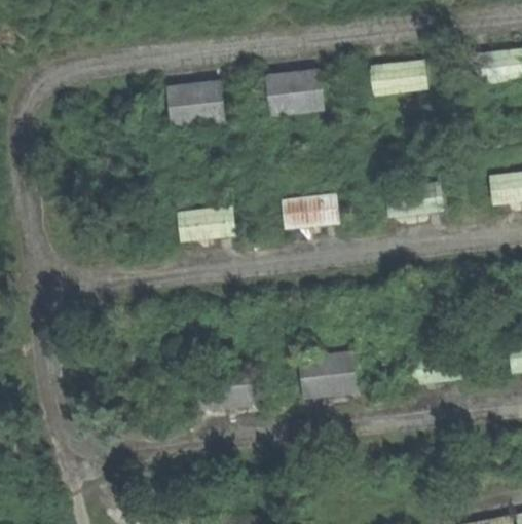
[(521,45),(473,50),(476,84),(521,79),(521,45)]
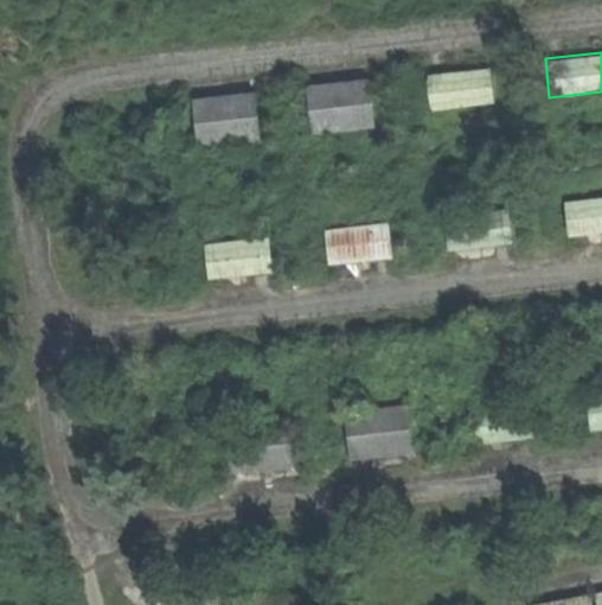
[(490,65),(426,72),(429,112),(493,104),(490,65)]
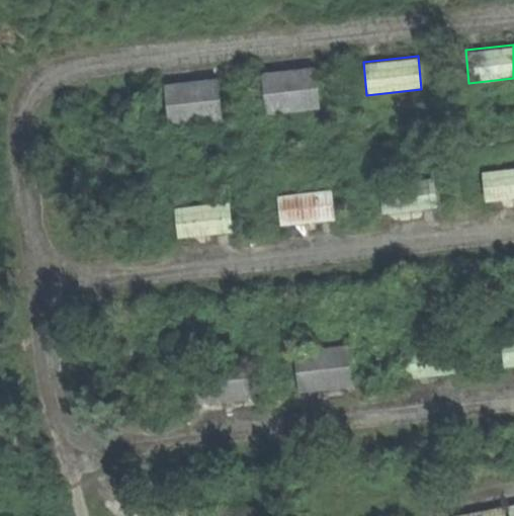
[(316,68),(262,74),(267,115),(321,109),(316,68)]
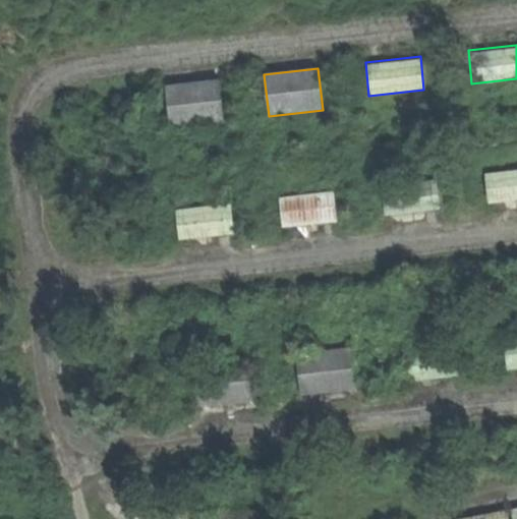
[(219,78),(165,84),(170,127),(224,120),(219,78)]
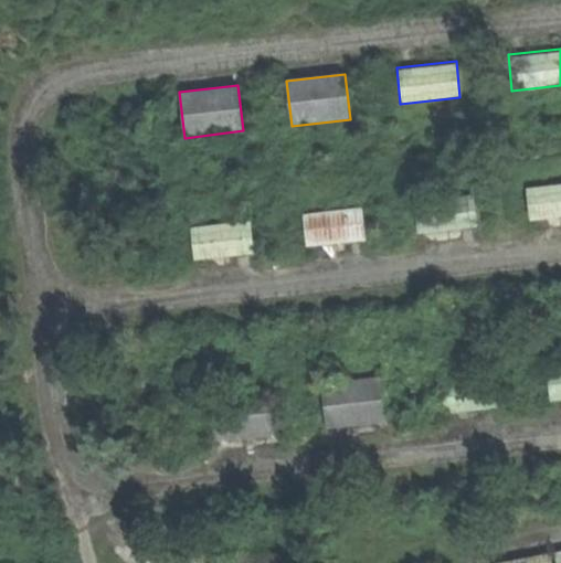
[(560,180),(525,184),(528,221),(560,216),(560,180)]
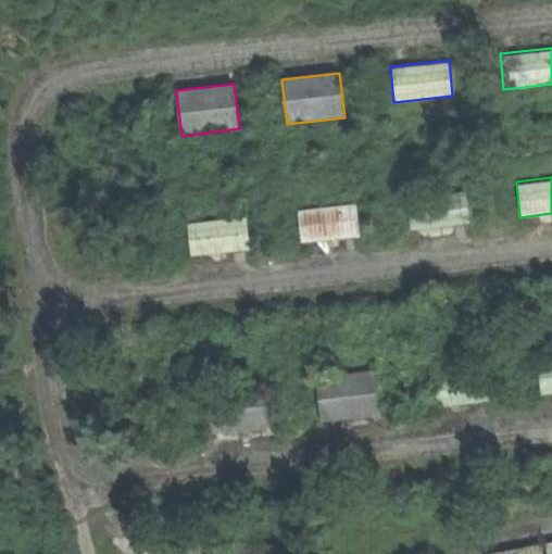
[(465,191),(406,197),(410,233),(468,227),(465,191)]
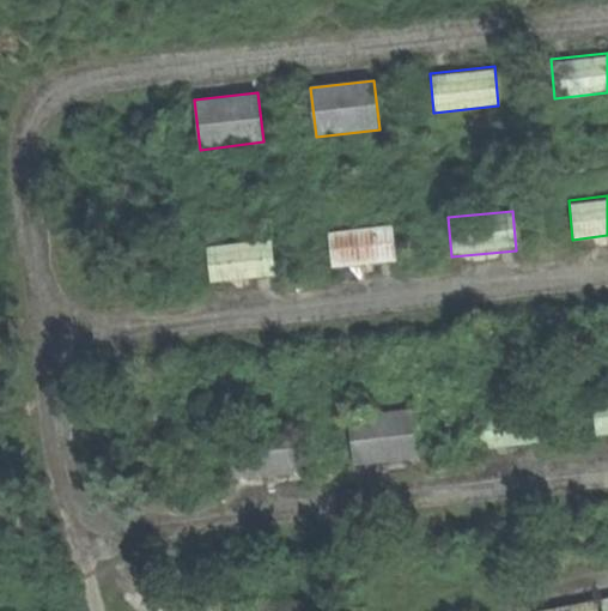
[(391,223),(326,230),(330,270),(395,262),(391,223)]
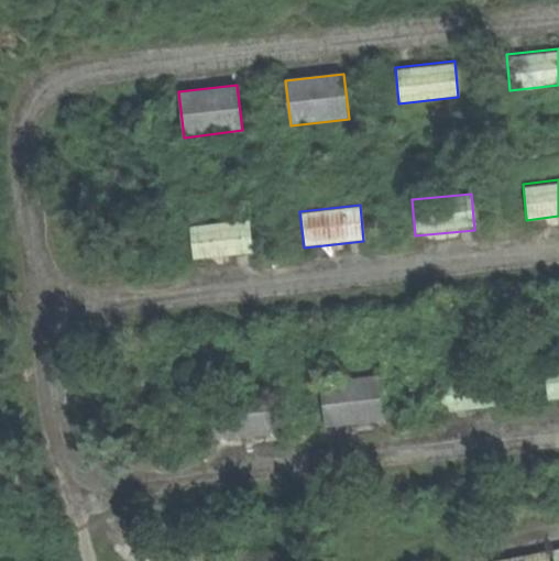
[(249,219),(189,224),(194,261),(253,255),(249,219)]
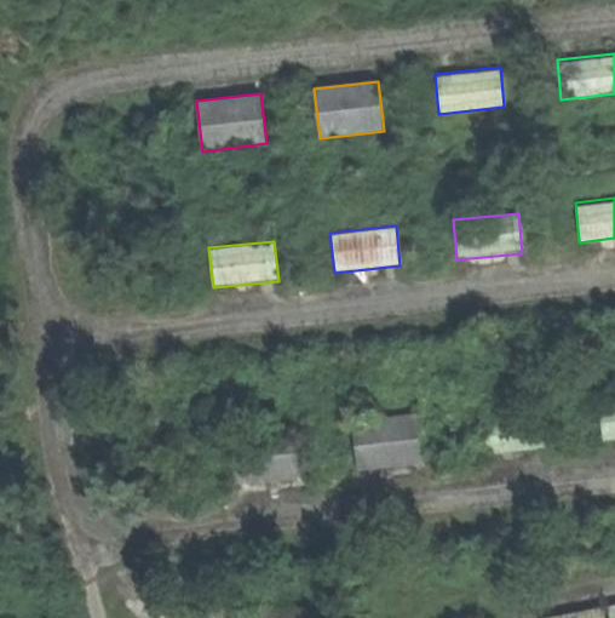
[(614,400),(598,402),(603,442),(614,440),(614,400)]
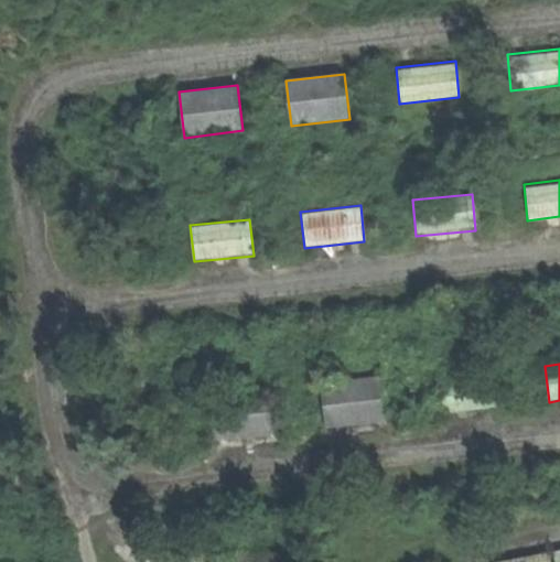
[(493,371),(433,378),(437,413),(497,408),(493,371)]
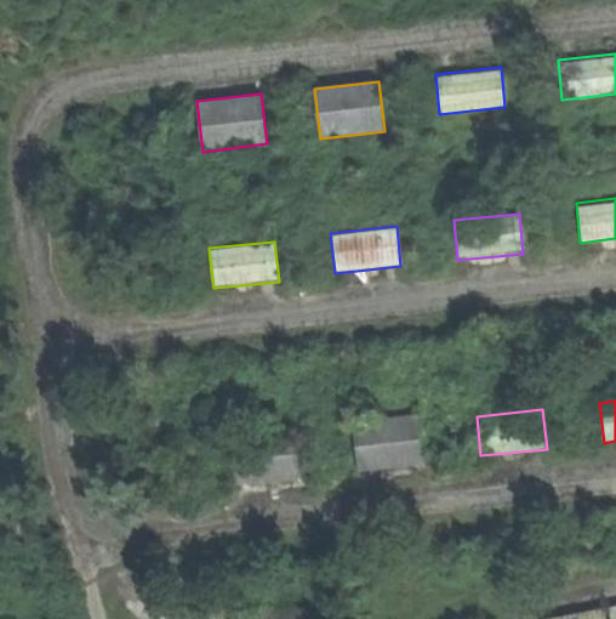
[(416,414),(351,421),(357,472),(422,465),(416,414)]
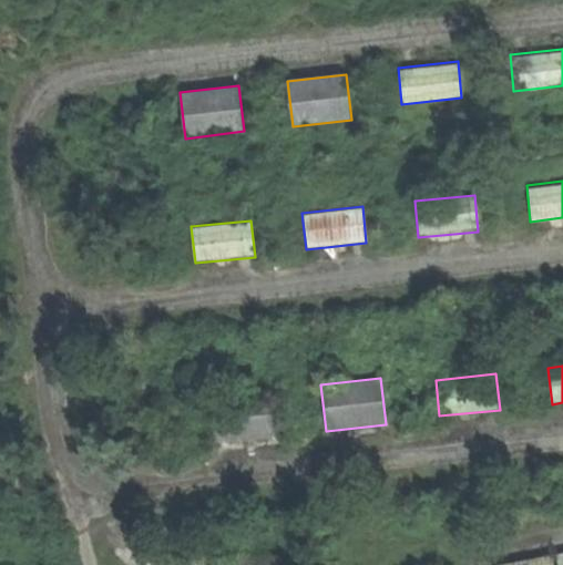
[(268,389),(208,396),(214,442),(274,435),(268,389)]
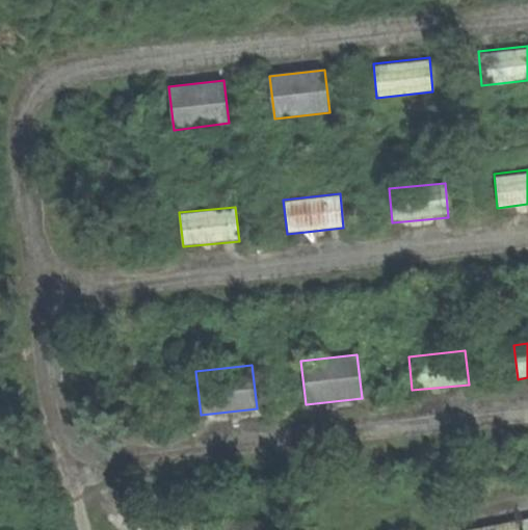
[(521,529),(519,520),(473,529),(521,529)]
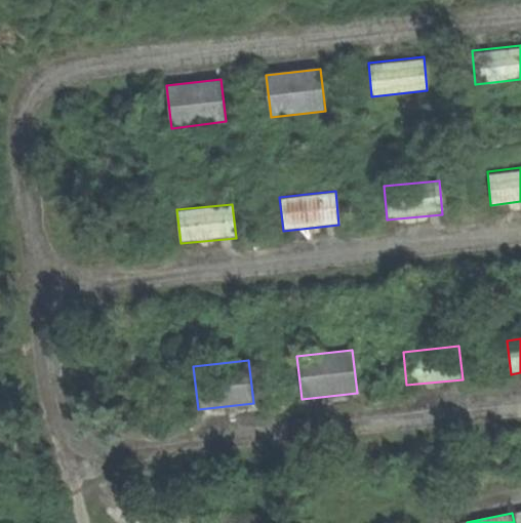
All buildings are outlined.
